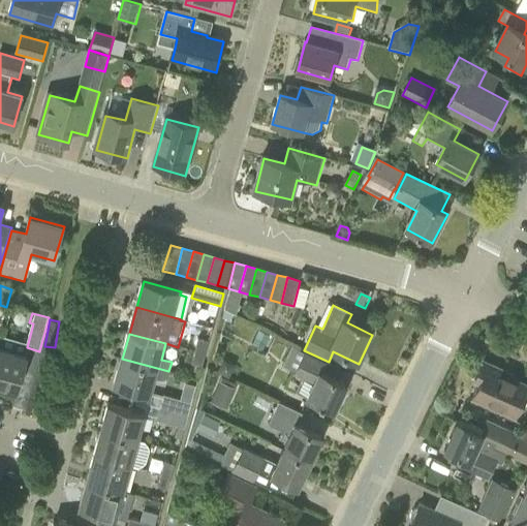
[(197,348),(196,352),(206,354),(210,342),(199,340),(198,344),(197,348)]
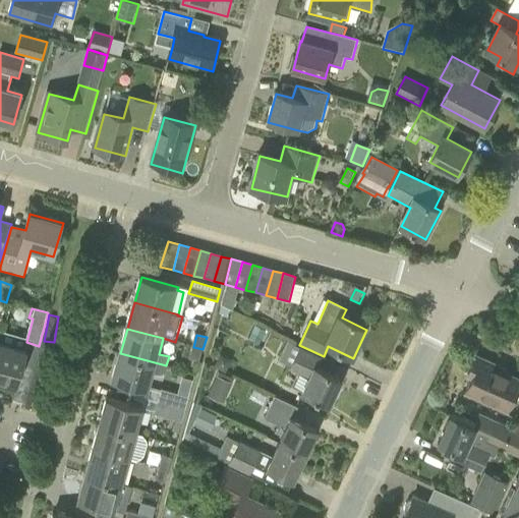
[(289,343),(280,361),(292,367),(290,370),(298,375),(292,388),(304,393),(330,406),(342,380),(318,368),(323,358),(300,348),(300,349),(289,343)]
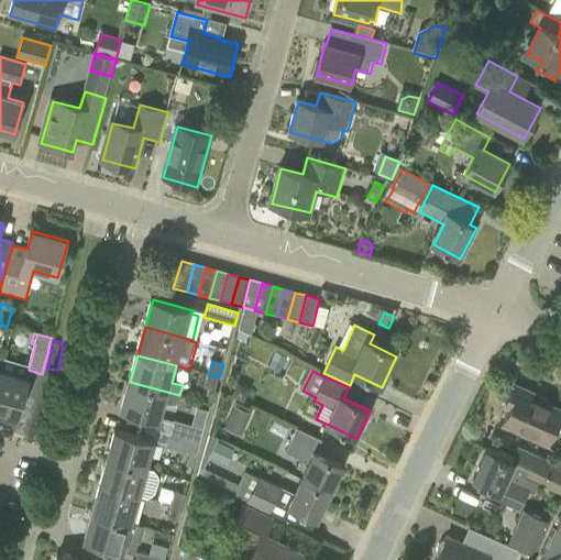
[(29,381),(1,373),(0,376),(0,412),(19,418),(29,381)]
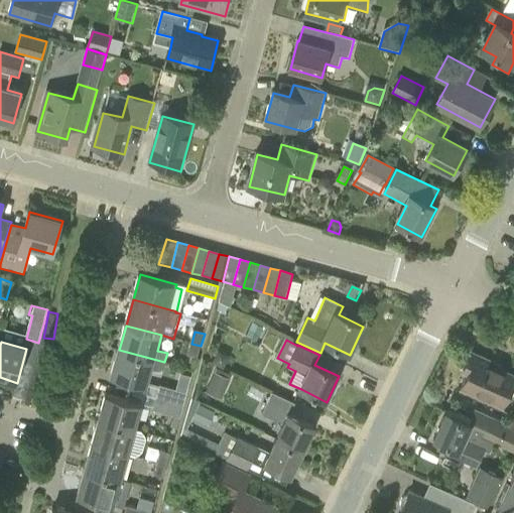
[(189,350),(187,356),(198,359),(201,346),(191,344),(189,350)]
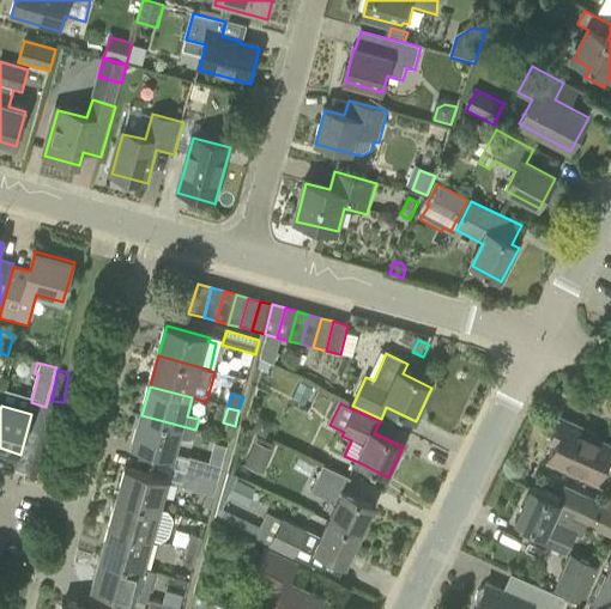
[(141,415),(133,445),(164,454),(176,457),(181,438),(192,442),(195,430),(141,415)]
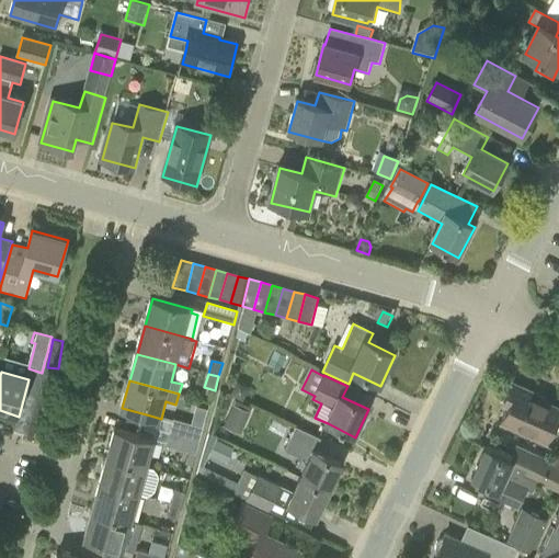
[(547,444),(558,417),(558,409),(535,399),(536,396),(514,386),(504,406),(510,408),(503,423),(547,444)]
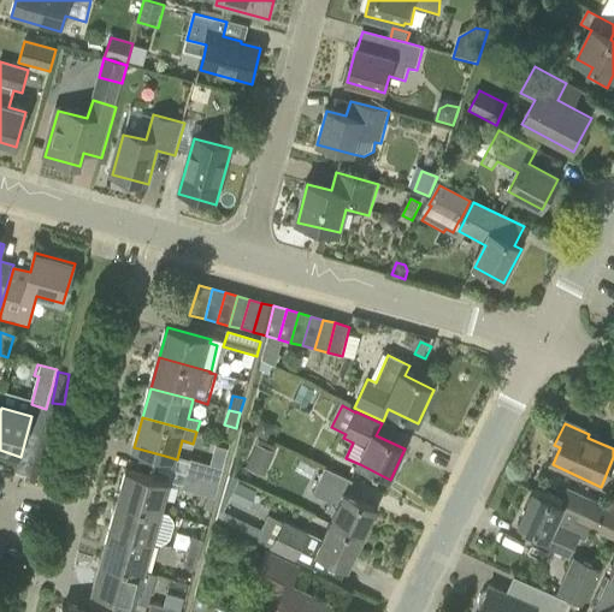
[(278,450),(260,441),(244,476),(263,485),(278,450)]
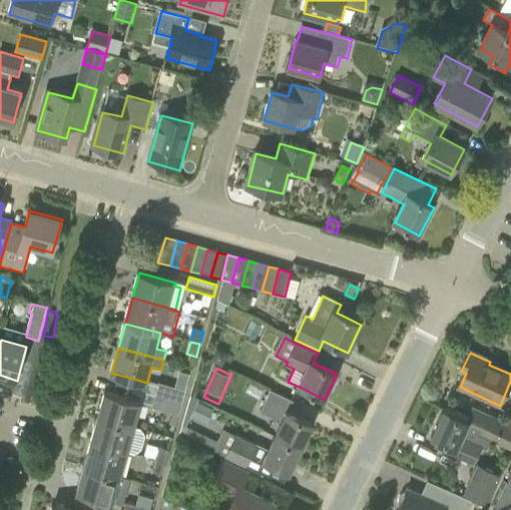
[(186,392),(159,384),(156,397),(183,404),(186,392)]
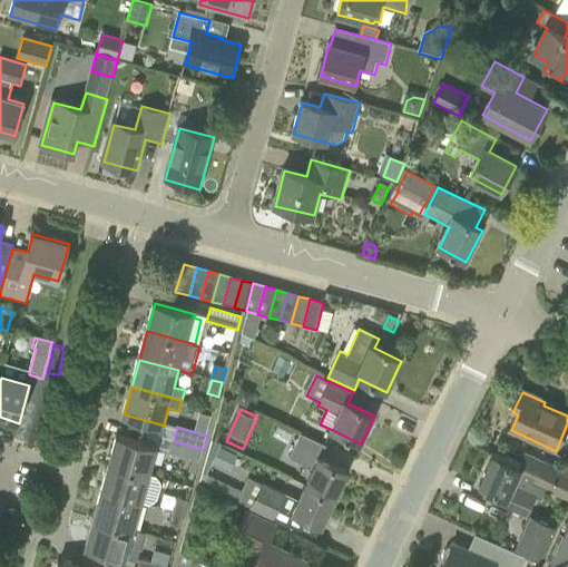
[(348,472),(341,468),(321,459),(326,447),(302,434),(291,459),(314,471),(307,486),(335,498),(348,472)]
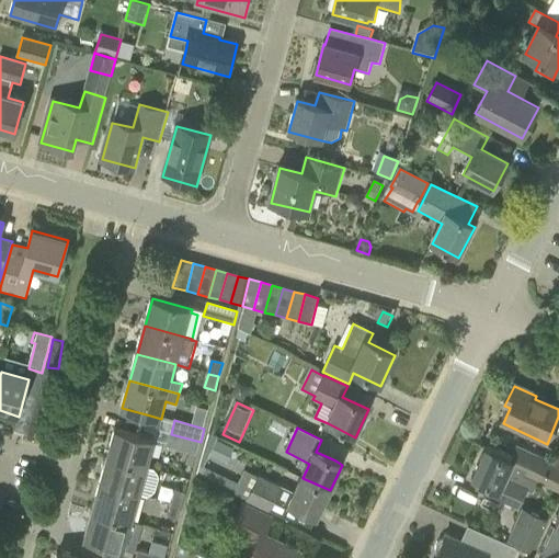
[(116,429),(107,457),(147,468),(153,443),(155,440),(144,436),(116,429)]
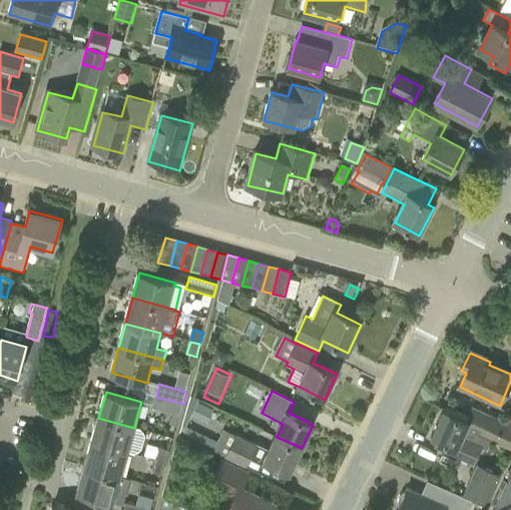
[(183,404),(156,397),(152,409),(179,416),(183,404)]
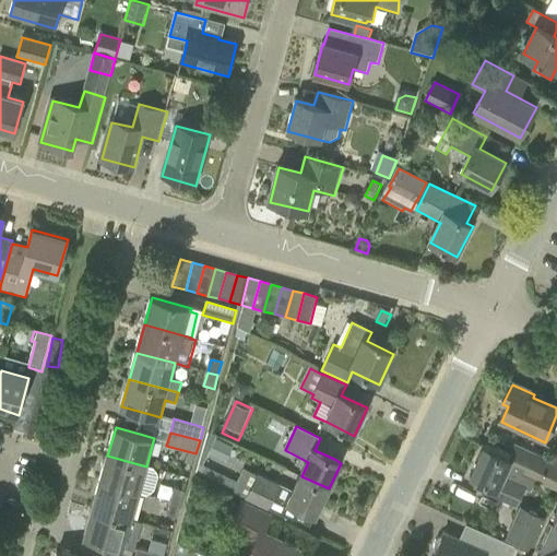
[(208,458),(216,438),(209,434),(202,456),(208,458)]
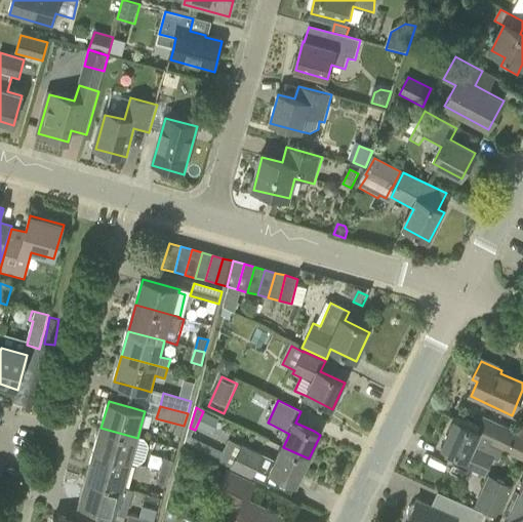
[(198,428),(210,434),(216,422),(204,415),(198,428)]
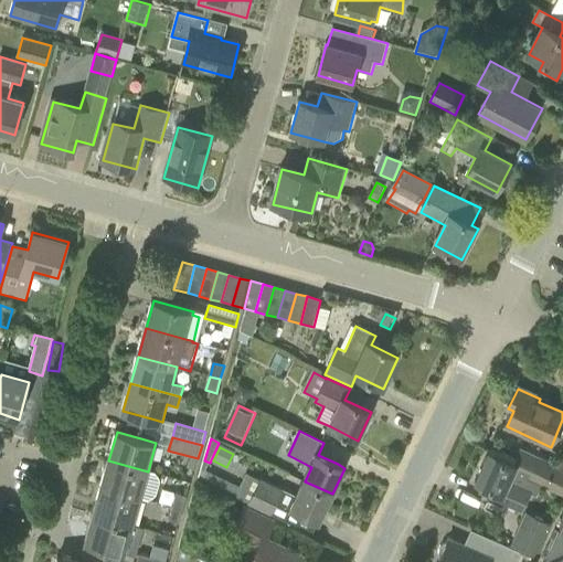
[(531,480),(534,473),(489,452),(476,481),(482,485),(479,494),(523,513),(531,495),(538,498),(543,485),(531,480)]
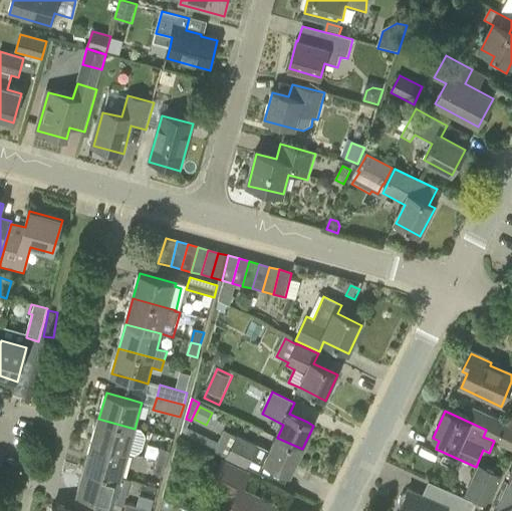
[(98,419),(91,444),(128,454),(136,456),(140,455),(143,452),(147,439),(145,435),(143,431),(135,429),(98,419)]
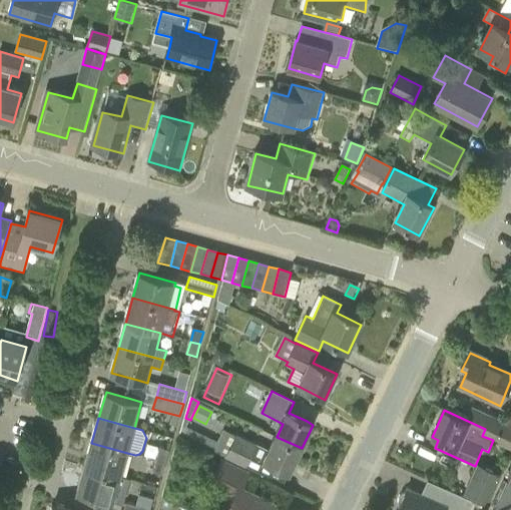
[(485,429),(482,436),(493,440),(510,448),(510,428),(508,427),(508,426),(490,418),(485,429)]
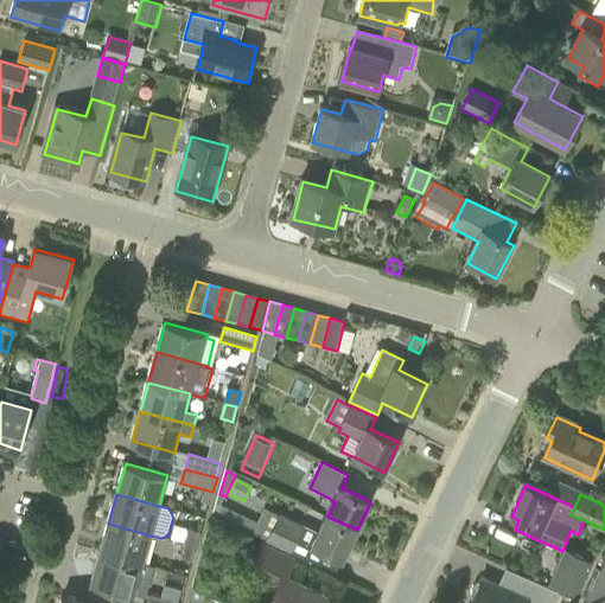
[(337,575),(342,560),(357,530),(328,517),(319,533),(280,514),(279,517),(266,510),(259,524),(223,507),(217,517),(254,534),(267,541),(266,543),(291,553),(291,552),(337,575)]
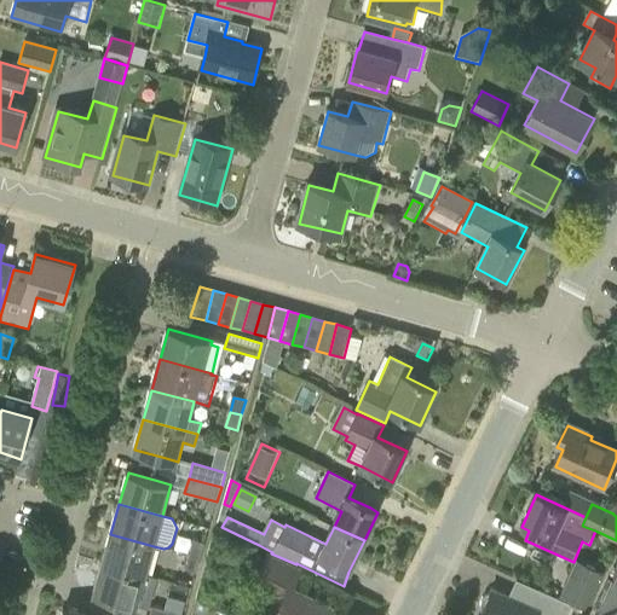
[(102,563),(144,575),(154,546),(110,534),(102,563)]
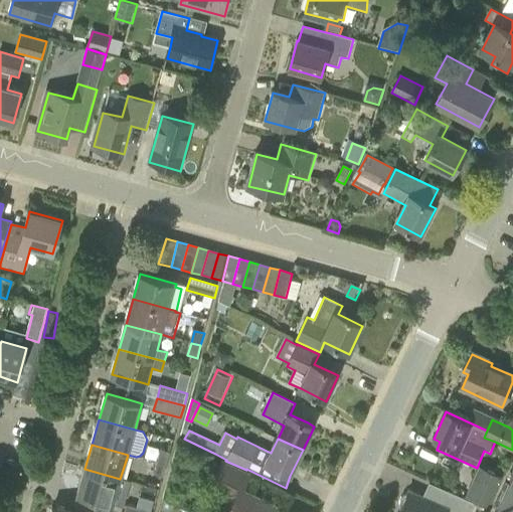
[(161,451),(158,463),(167,466),(171,454),(161,451)]
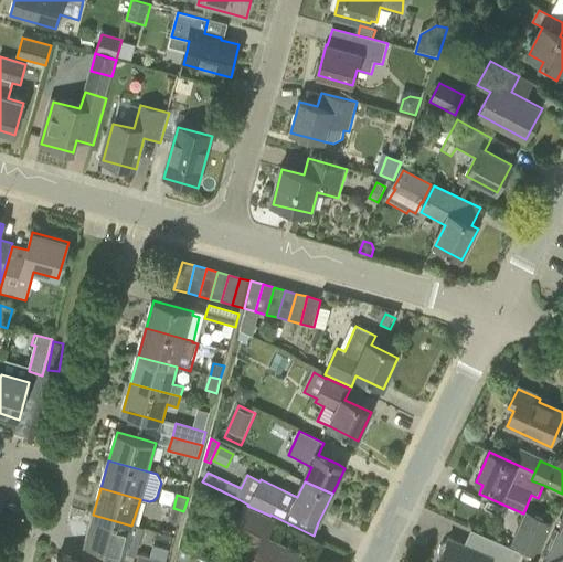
[(299,561),(304,553),(268,537),(276,520),(244,506),(230,536),(256,548),(250,561),(299,561)]
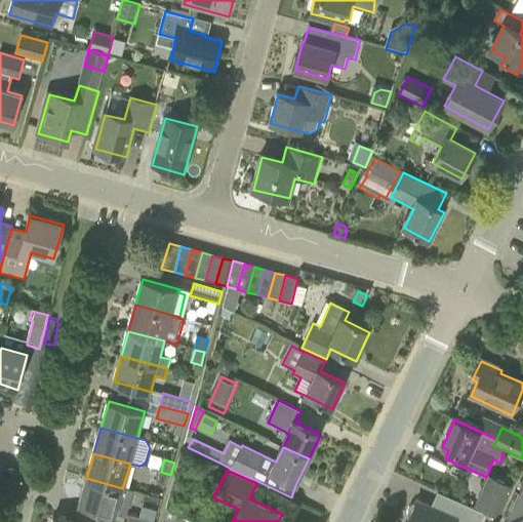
[(161,472),(157,484),(167,487),(170,475),(161,472)]
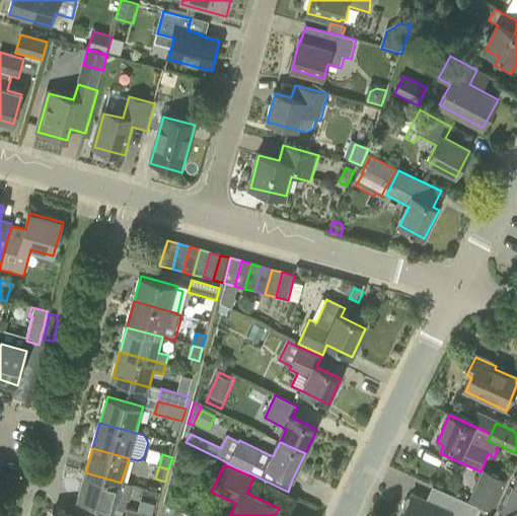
[(132,487),(121,483),(85,472),(78,498),(114,508),(125,511),(132,487)]
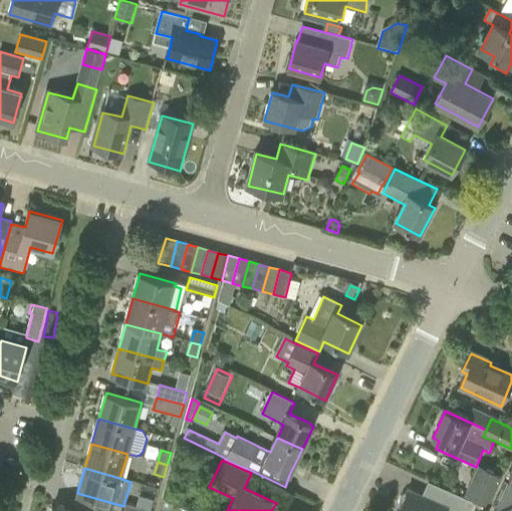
[(480,469),(467,499),(489,508),(502,479),(480,469)]
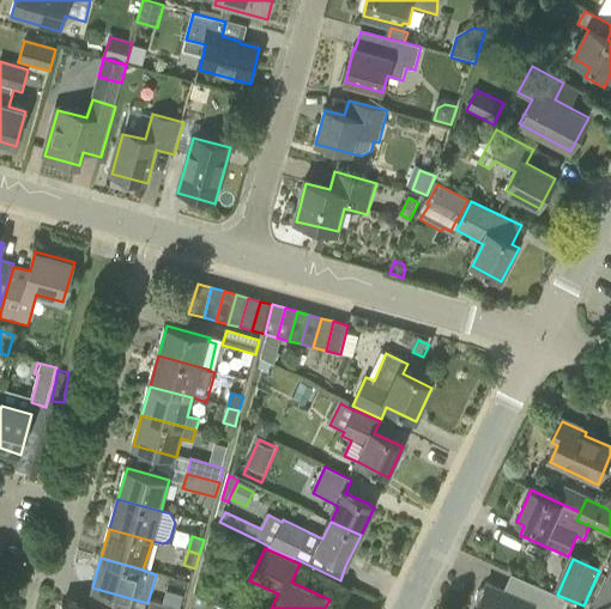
[(610,608),(610,570),(593,608),(610,608)]
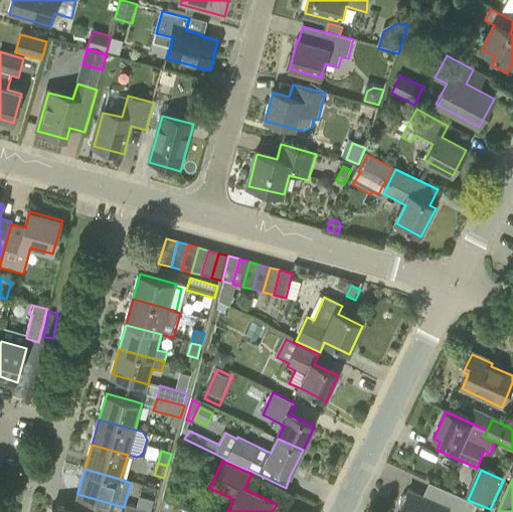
[(401,509),(400,511),(474,511),(477,505),(450,493),(443,507),(409,492),(407,496),(406,496),(405,497),(403,498),(402,500),(401,502),(400,505),(400,507),(401,509)]
